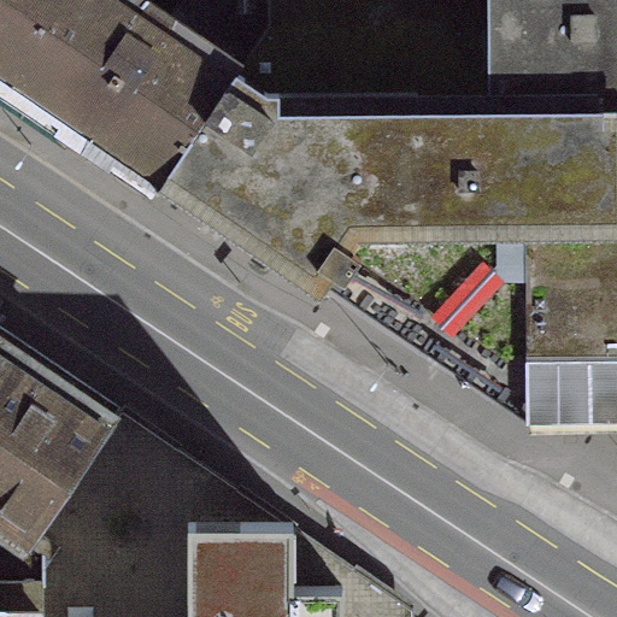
[(182,0),(204,13),(184,42),(164,29),(168,21),(142,3),(136,9),(122,0),(0,0),(0,83),(160,191),(257,36),(263,35),(262,0),(182,0)]
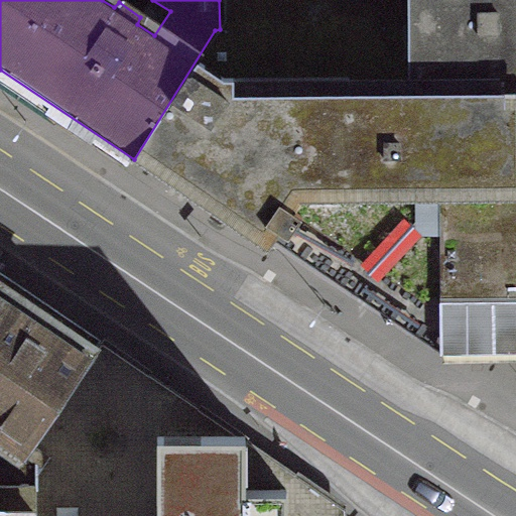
[(515,0),(219,0),(220,29),(215,30),(134,159),(267,252),(278,242),(441,357),(515,354),(515,0)]
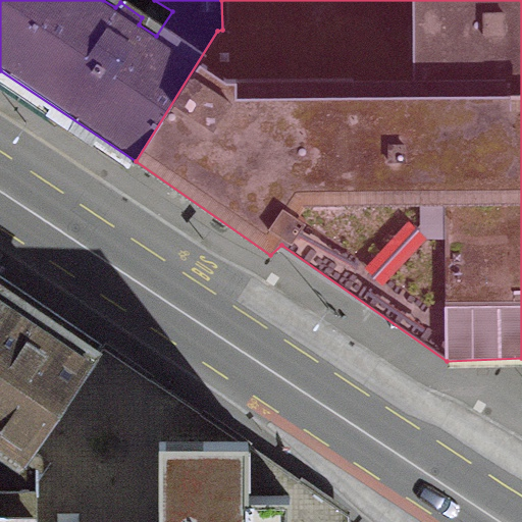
[(0,452),(27,470),(105,348),(0,275),(0,452)]
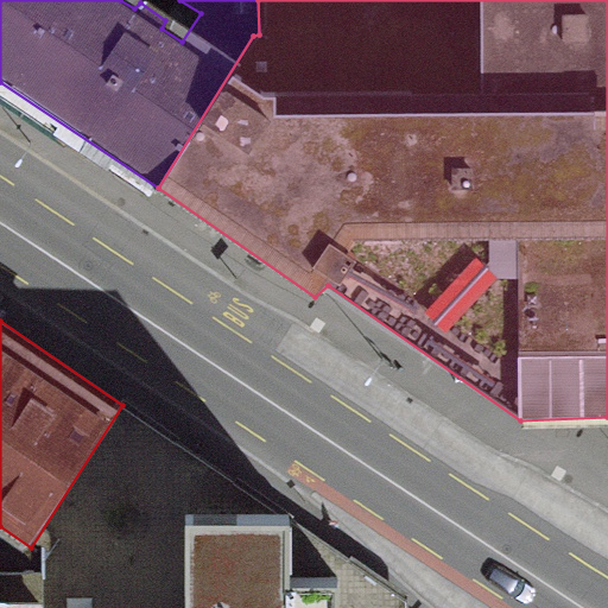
[(43,548),(42,607),(407,607),(407,600),(122,405),(31,548),(43,548)]
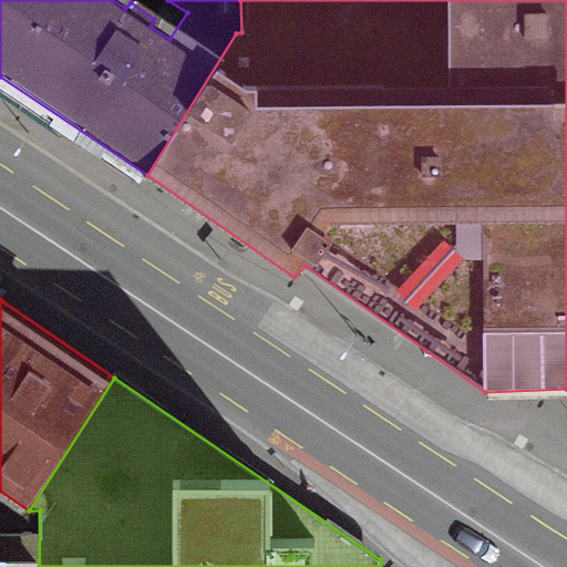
[(29,511),(0,491),(0,566),(39,566),(40,511),(29,511)]
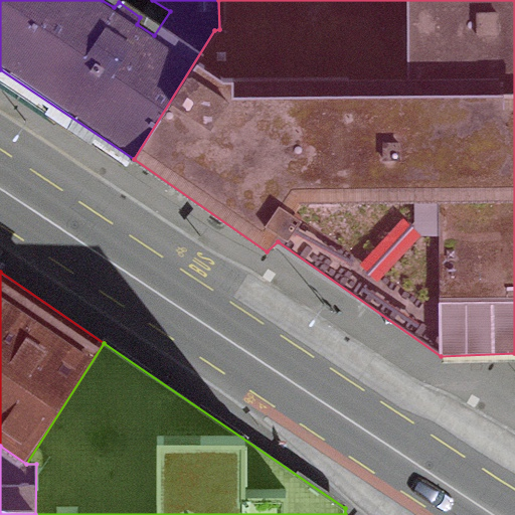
All buildings are outlined.
